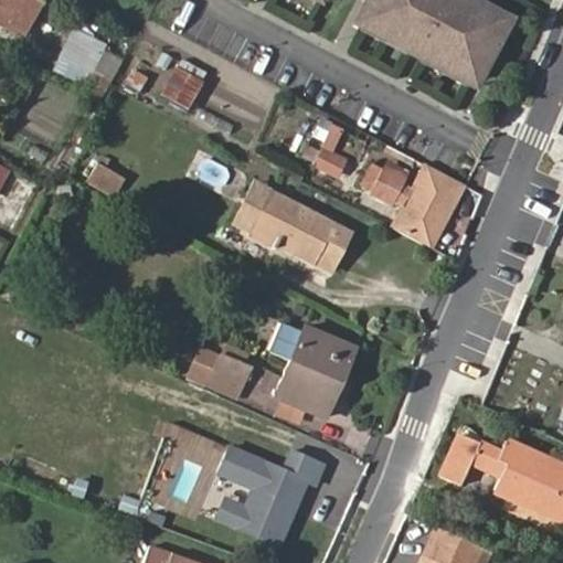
[(0,0),(0,20),(28,35),(44,2),(40,0),(0,0)]
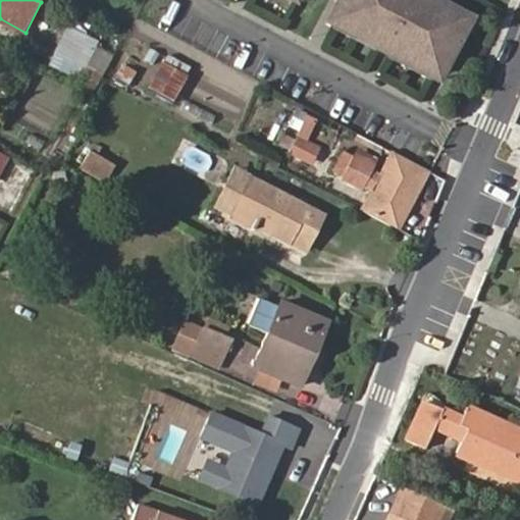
[(444,79),(476,17),(444,0),(342,0),(331,20),(444,79)]
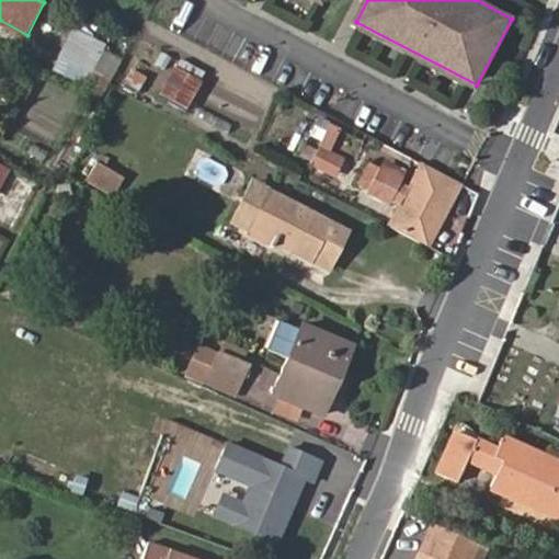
[(80,30),(66,56),(95,70),(109,45),(80,30)]
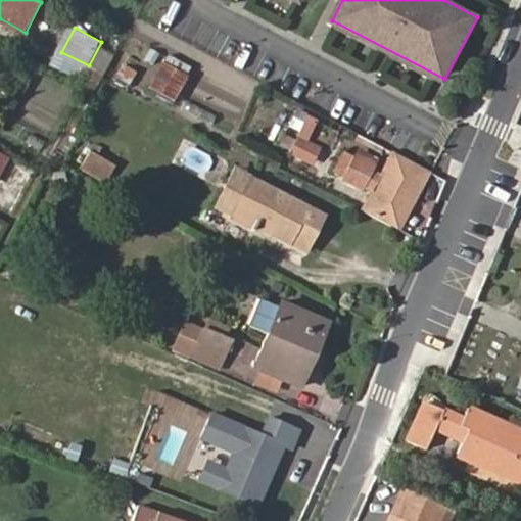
[(175,87),(182,70),(167,62),(152,88),(178,103),(184,92),(175,87)]
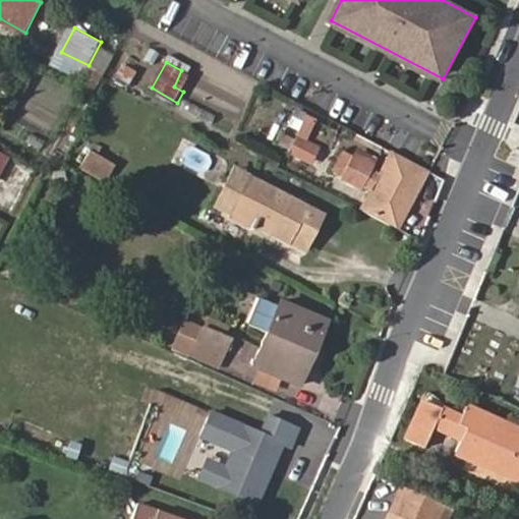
[(191,75),(181,70),(174,87),(183,92),(191,75)]
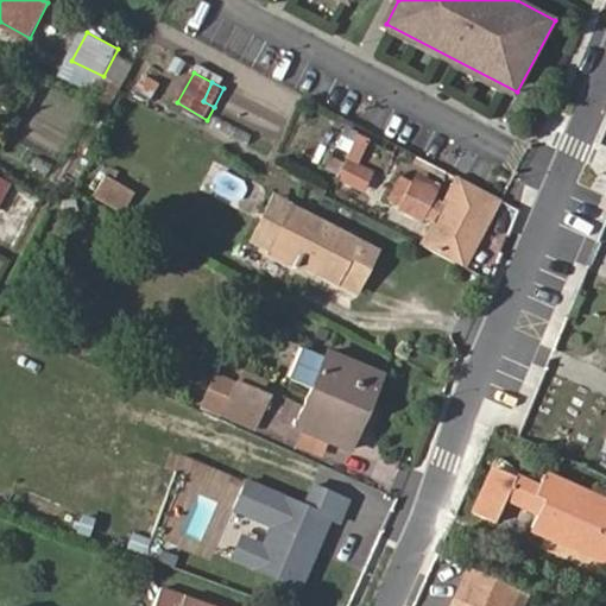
[(244,101),(267,114),(276,98),(252,84),(244,101)]
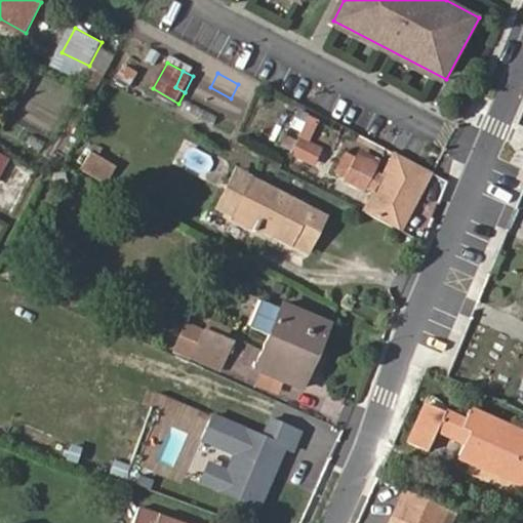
[(202,113),(204,98),(186,96),(184,110),(202,113)]
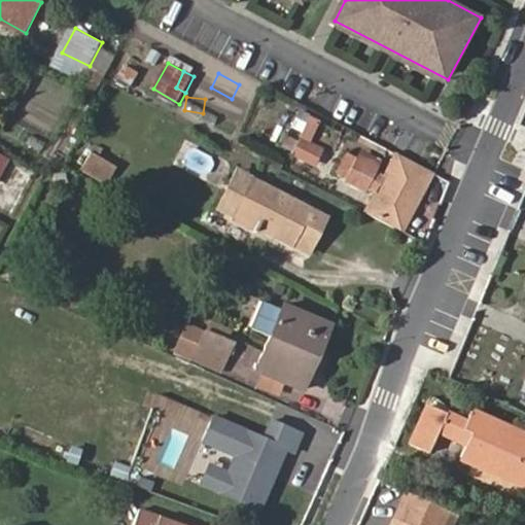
[(312,169),(325,147),(301,133),(287,153),(312,169)]
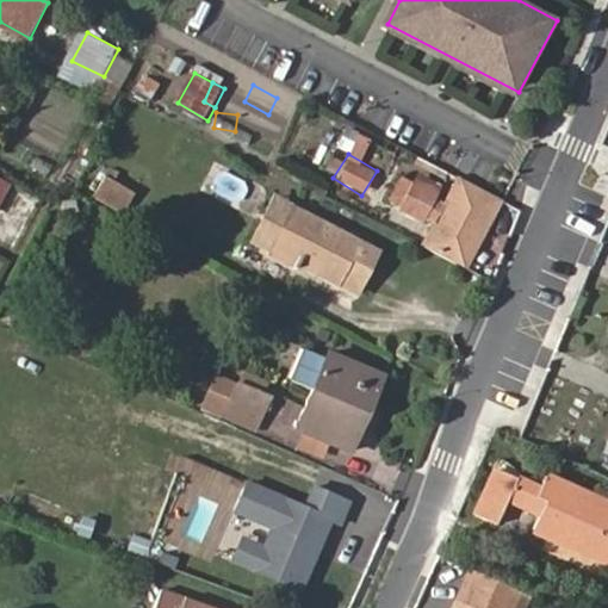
[(101,172),(91,194),(124,210),(135,187),(101,172)]
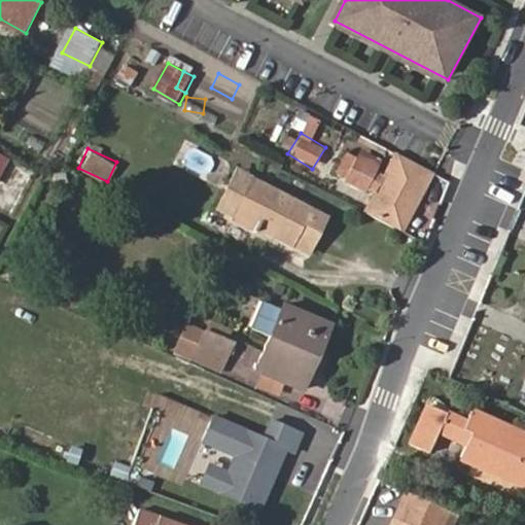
[(360,212),(395,231),(411,203),(428,169),(392,150),(379,182),(369,176),(369,168),(352,160),(341,181),(362,191),(366,185),(373,189),(360,212)]
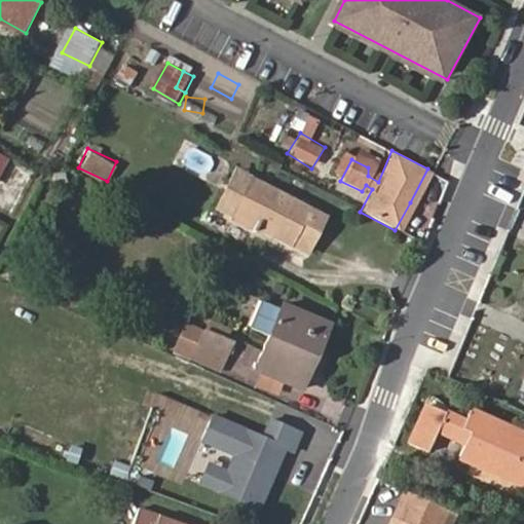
[(21,176),(25,166),(5,156),(1,165),(21,176)]
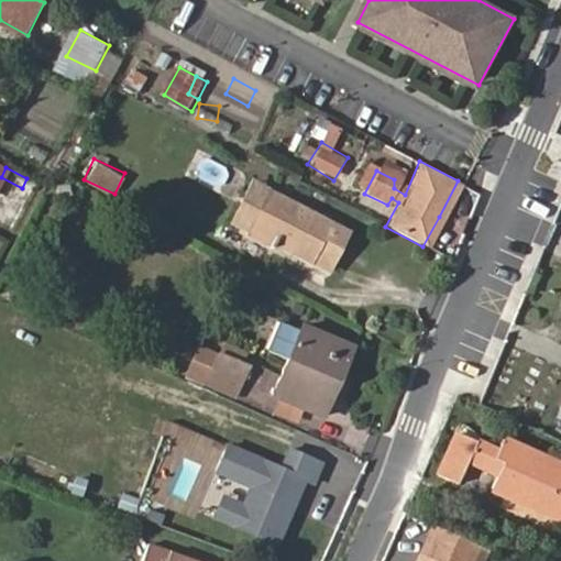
[(255,178),(235,220),(327,267),(349,227),(255,178)]
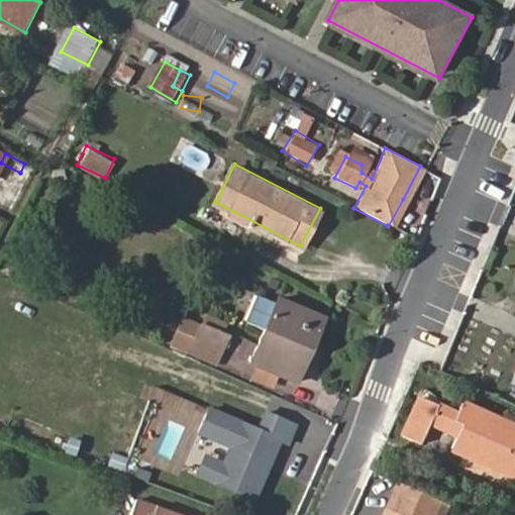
[(261,323),(269,298),(254,294),(247,319),(261,323)]
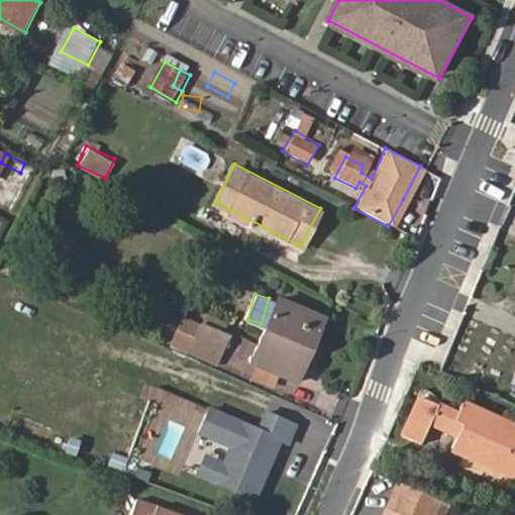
[(328,317),(283,297),(262,346),(254,365),(300,383),(308,365),(298,357),(309,331),(320,336),(328,317)]
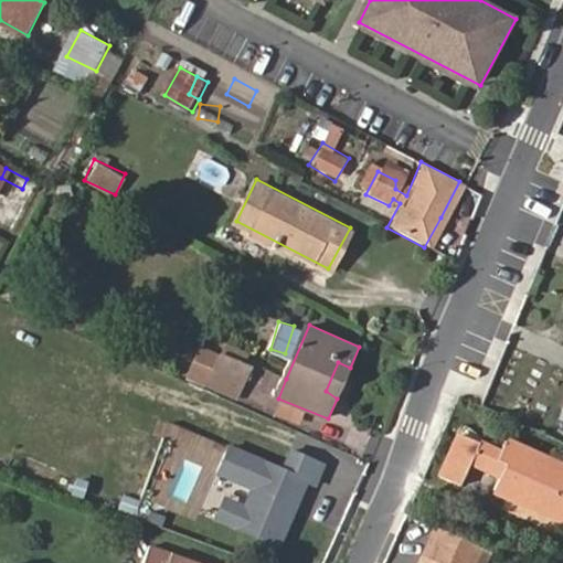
[(244,383),(254,365),(225,354),(219,371),(244,383)]
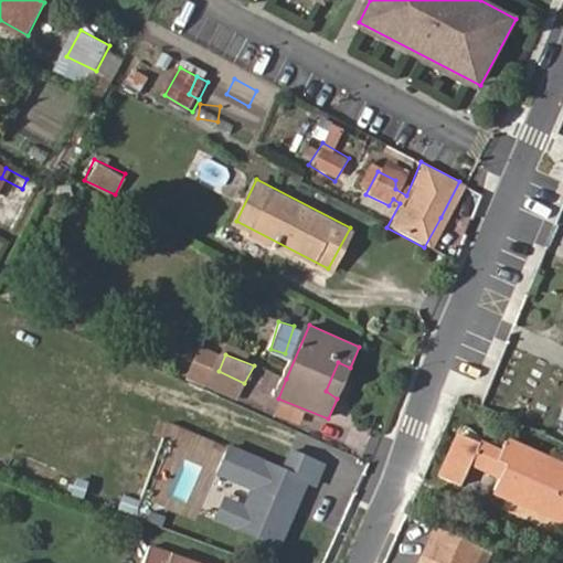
[(337,399),(350,368),(338,362),(326,391),(337,399)]
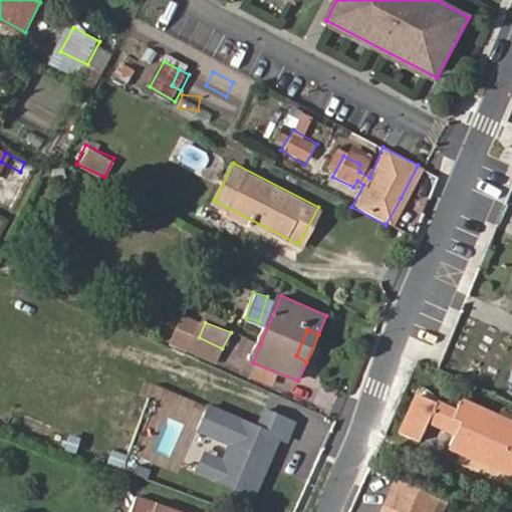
[(438,403),(421,396),(405,433),(422,441),(429,424),(438,403)]
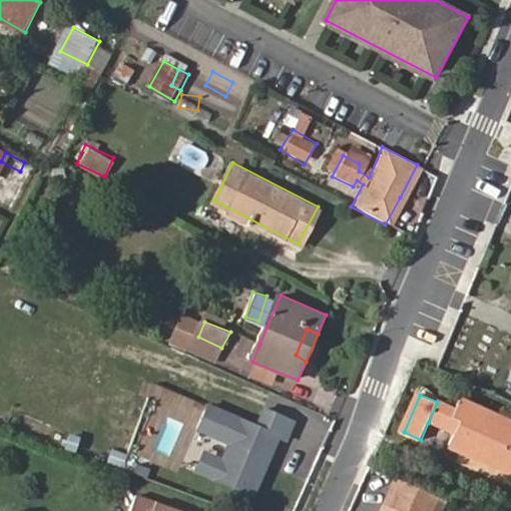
[(455,418),(464,422),(457,436),(452,447),(510,471),(510,421),(465,401),(459,411),(455,418)]
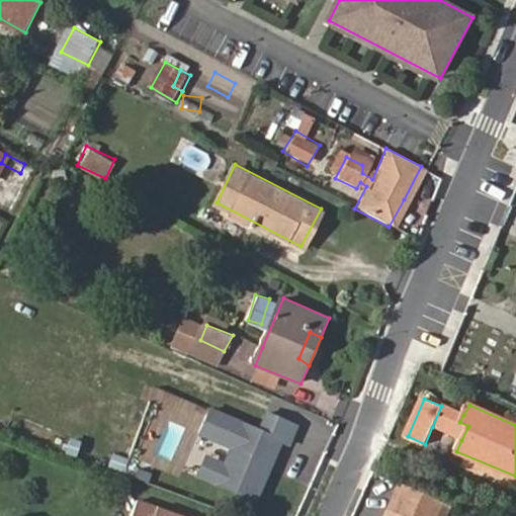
[(463,415),(441,406),(432,427),(461,440),(468,426),(459,422),(463,415)]
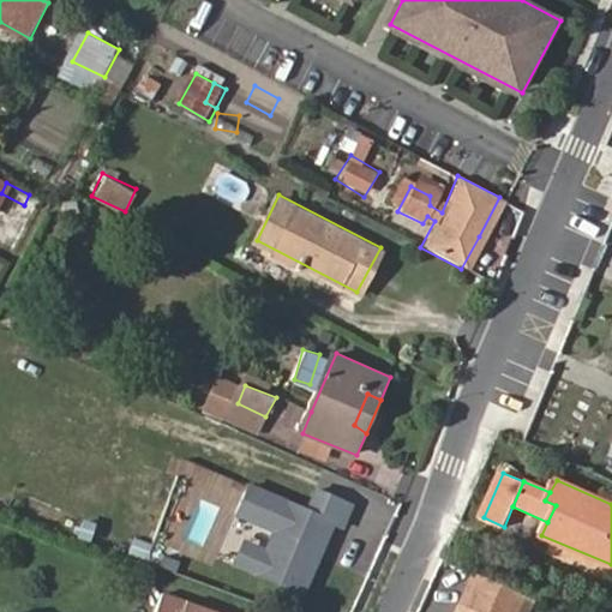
[(357,505),(316,487),(307,508),(250,484),(235,516),(275,533),(267,551),(243,540),(232,567),(305,598),(335,528),(346,533),(357,505)]
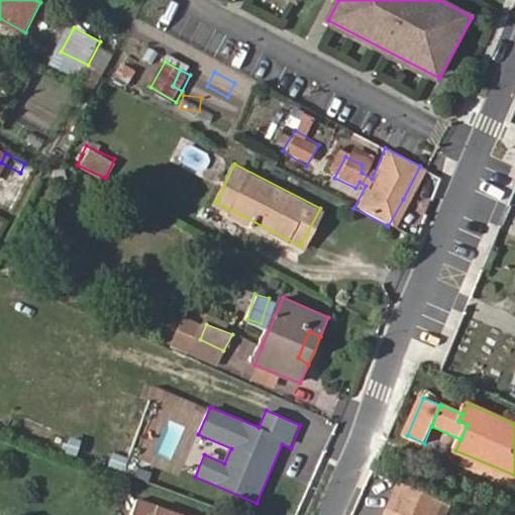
[(416,507),(423,492),(397,480),(390,495),(416,507)]
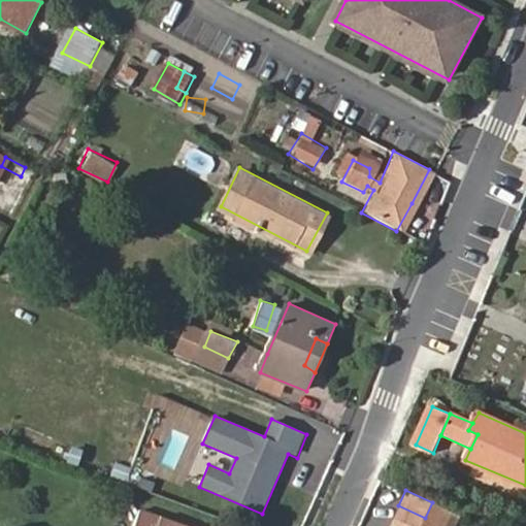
[(432,525),(434,523),(425,518),(398,505),(388,525),(432,525)]
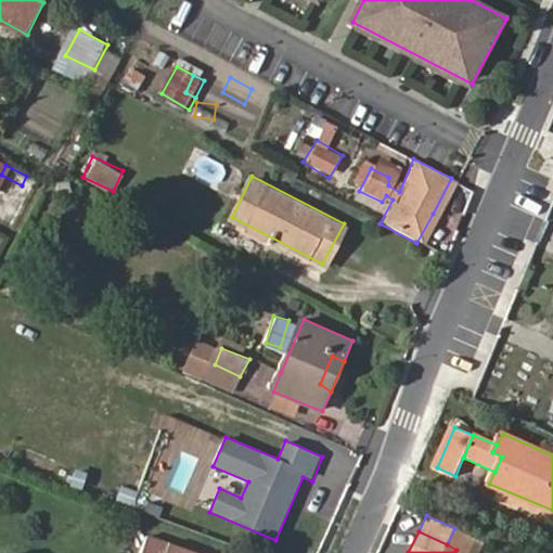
[(198,552),(156,537),(149,552),(198,552)]
